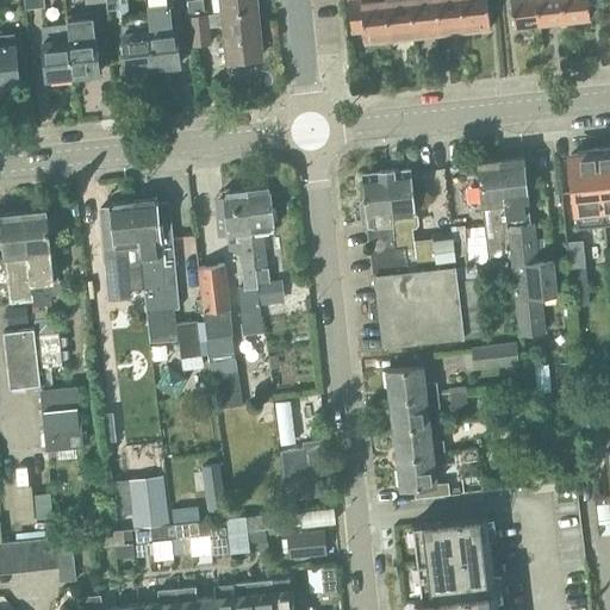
[(106,0),(106,1),(107,11),(123,8),(120,0),(106,0)]
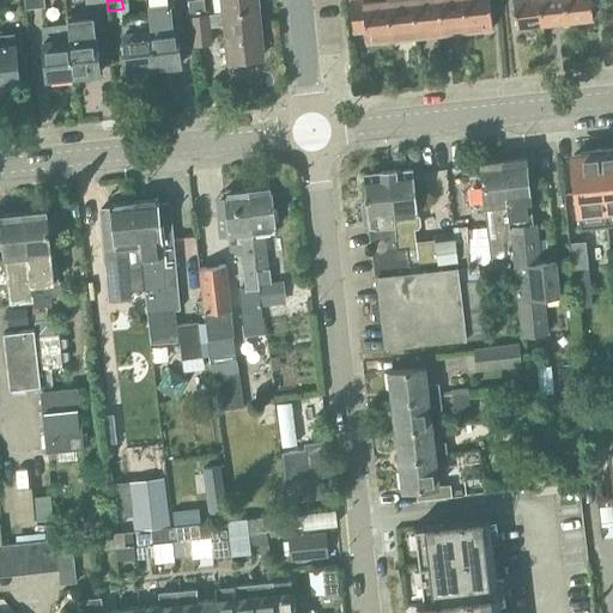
[(149,0),(150,13),(156,68),(182,66),(175,0),(149,0)]
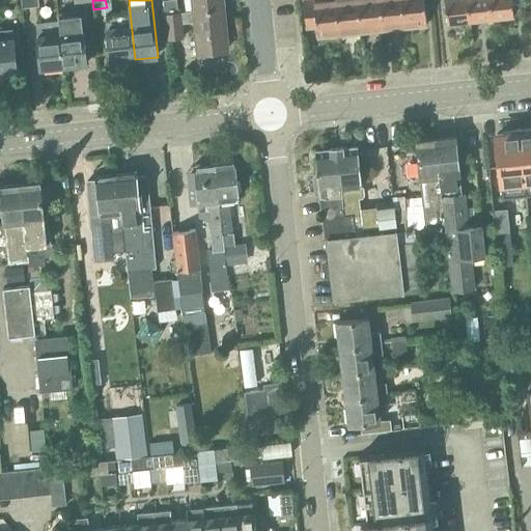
[(167,0),(164,0),(165,14),(169,14),(178,12),(176,0),(167,0)]
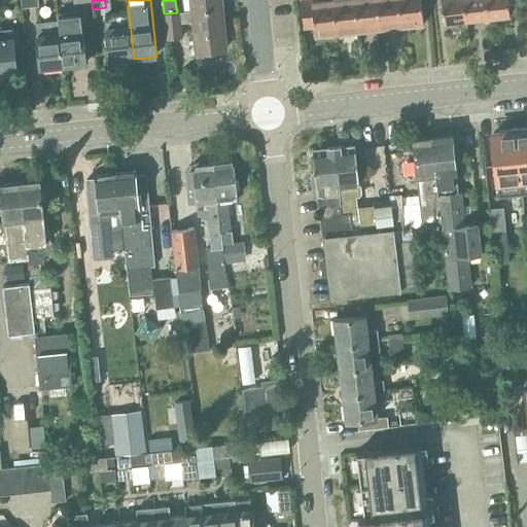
[(194,11),(221,8),(220,0),(192,0),(194,11)]
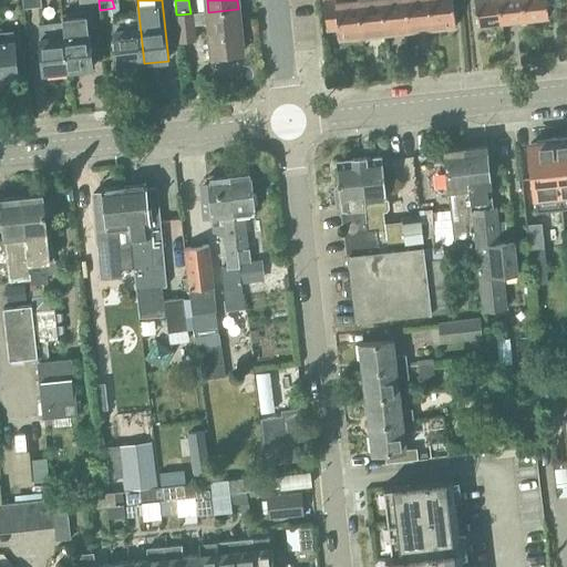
[(340,40),(364,38),(360,0),(325,0),(328,30),(339,29),(340,40)]
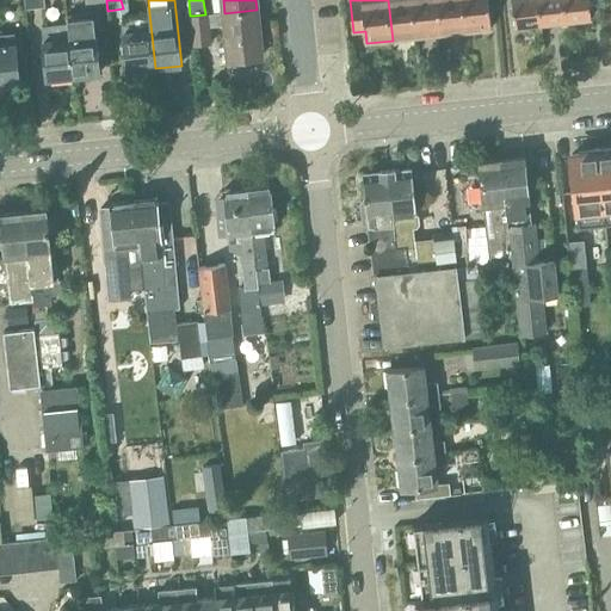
[(388,0),(393,41),(418,37),(413,0),(388,0)]
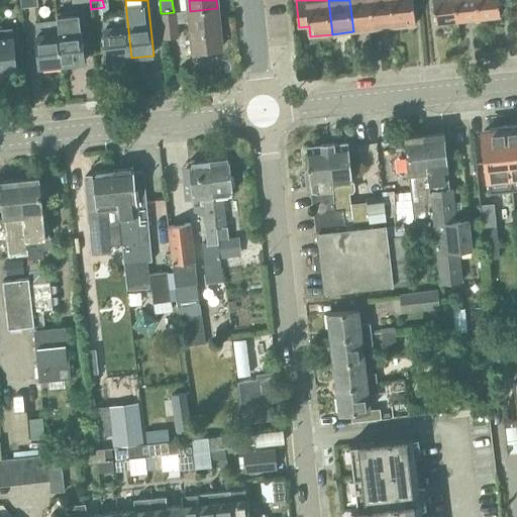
[(349,0),(353,31),(374,29),(371,0),(349,0)]
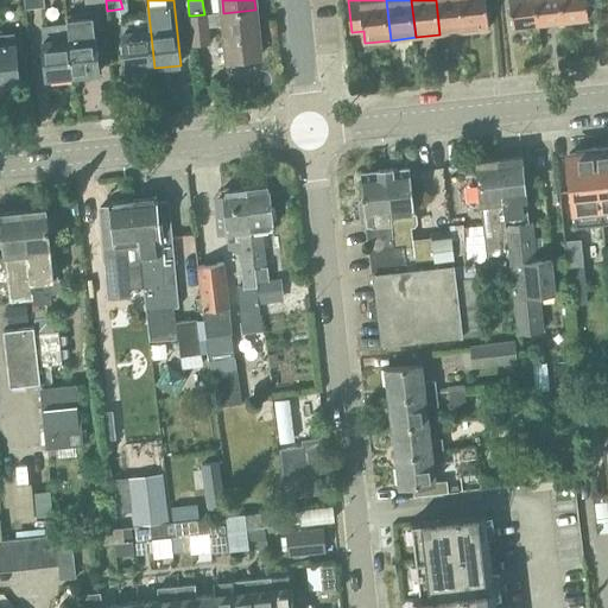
[(436,0),(439,35),(464,32),(461,0),(436,0)]
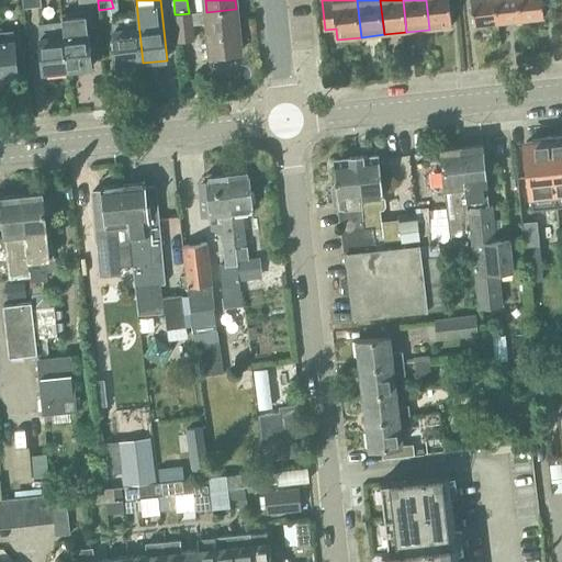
[(426,0),(429,30),(452,26),(449,0),(426,0)]
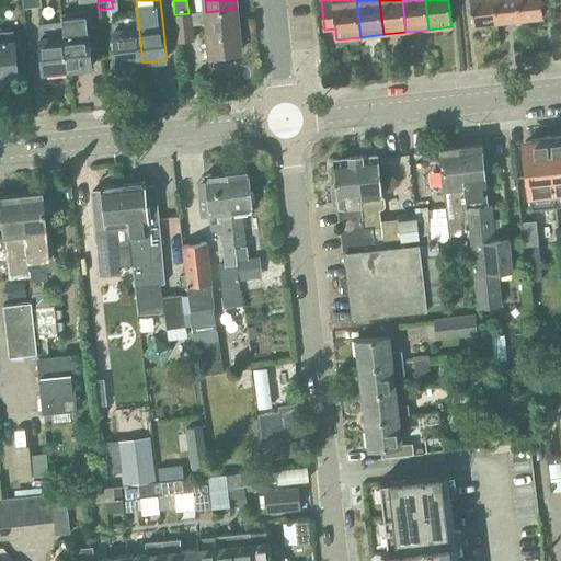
[(470,0),(473,24),(496,22),(494,2),(494,0),(470,0)]
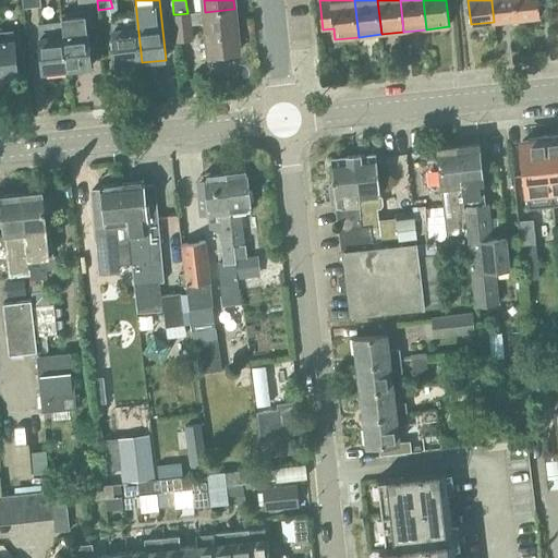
[(492,0),(494,22),(517,20),(514,0),(492,0)]
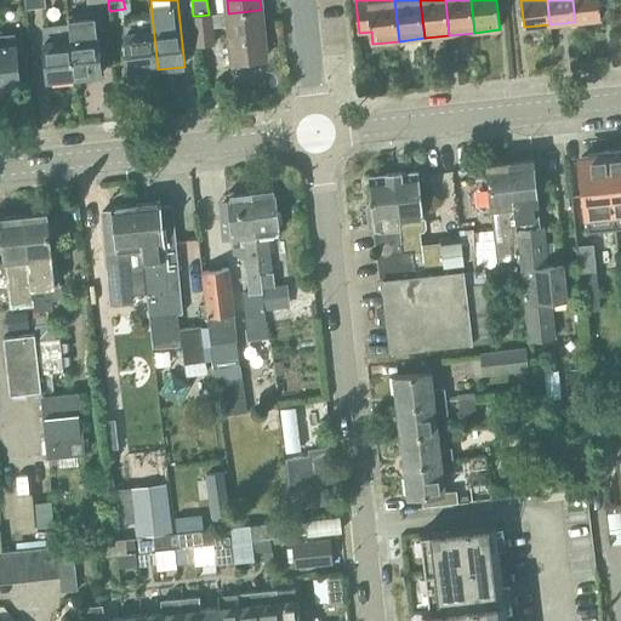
[(573,0),(575,22),(602,18),(599,0),(573,0)]
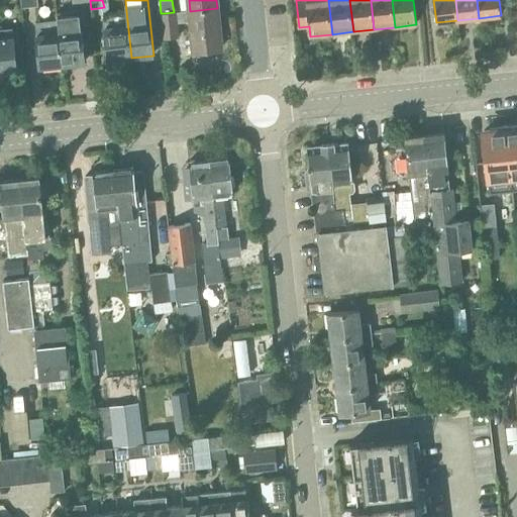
[(161,13),(164,38),(179,36),(178,23),(189,22),(189,21),(191,21),(194,50),(196,50),(198,55),(210,49),(221,48),(217,8),(190,11),(174,12),(165,13),(161,13)]
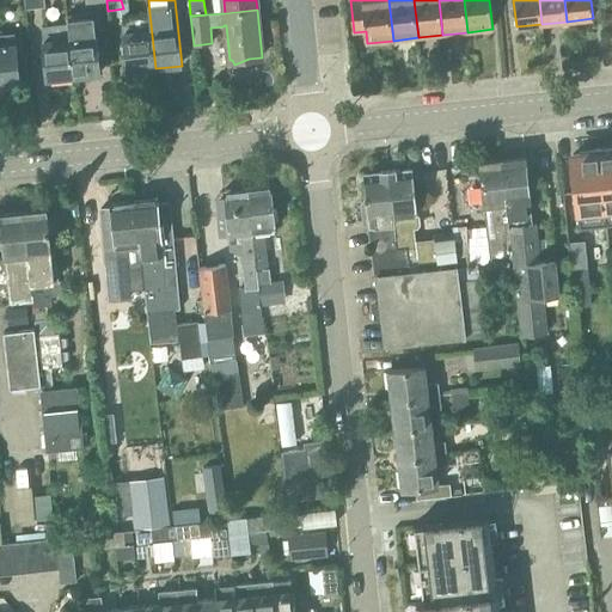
[(128,72),(155,68),(150,13),(123,17),(128,72)]
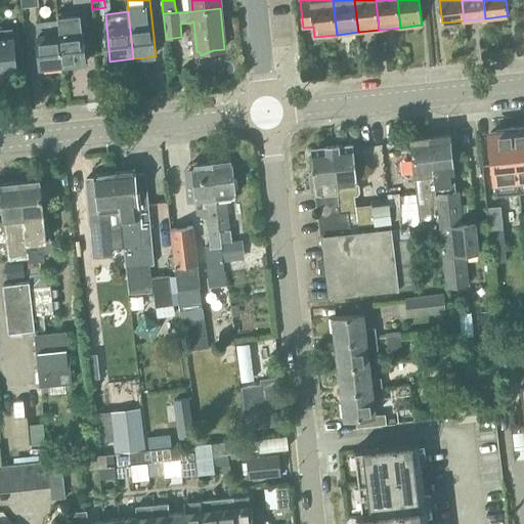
[(63,67),(86,63),(81,12),(58,14),(58,19),(63,67)]
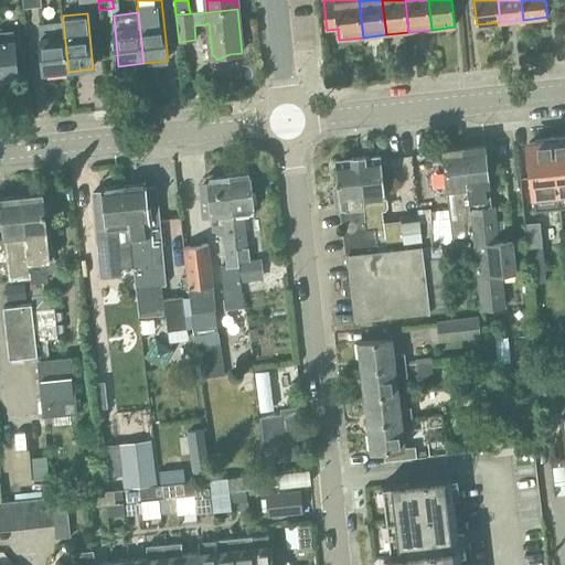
[(63,21),(39,24),(40,29),(44,74),(68,72),(63,21)]
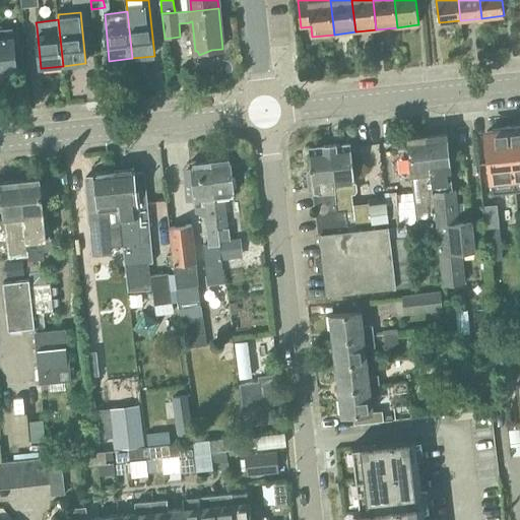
[(0,39),(0,72),(17,71),(13,29),(2,30),(2,40),(0,39)]
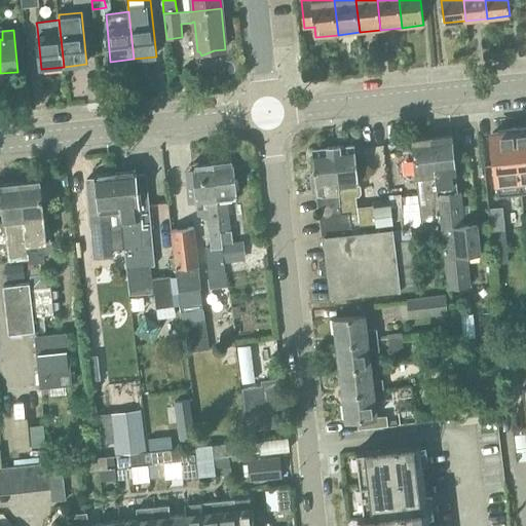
[(525,126),(514,127),(522,194),(525,193),(525,126)]
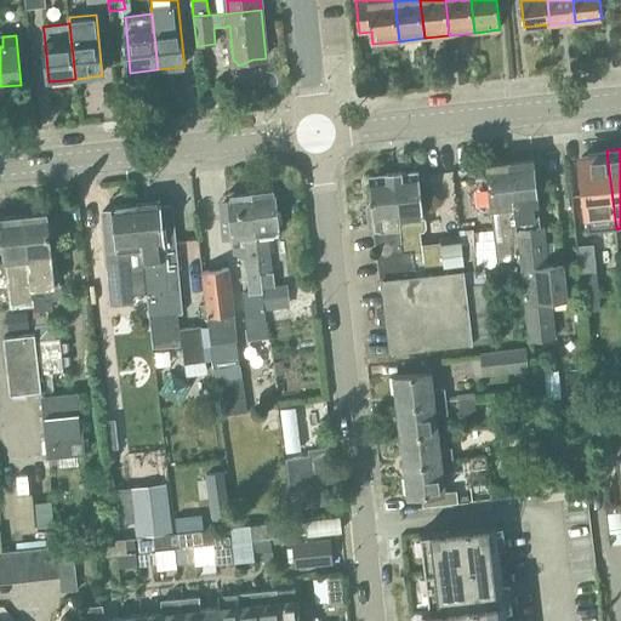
[(588,233),(616,229),(607,151),(588,153),(588,157),(581,158),(584,178),(582,178),(588,233)]
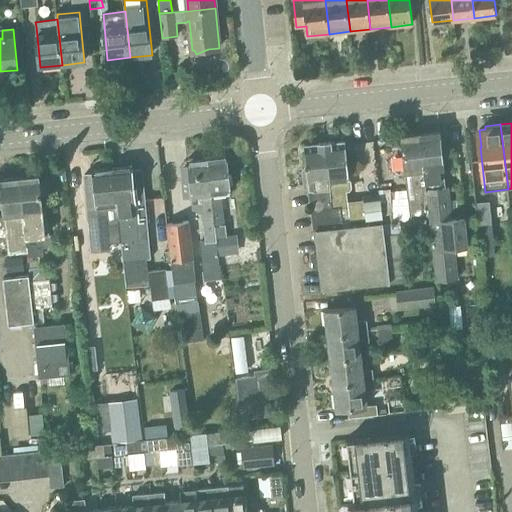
[(440,131),(422,133),(422,134),(428,189),(442,188),(442,183),(442,181),(444,181),(445,181),(444,170),(444,169),(442,150),(440,131)]
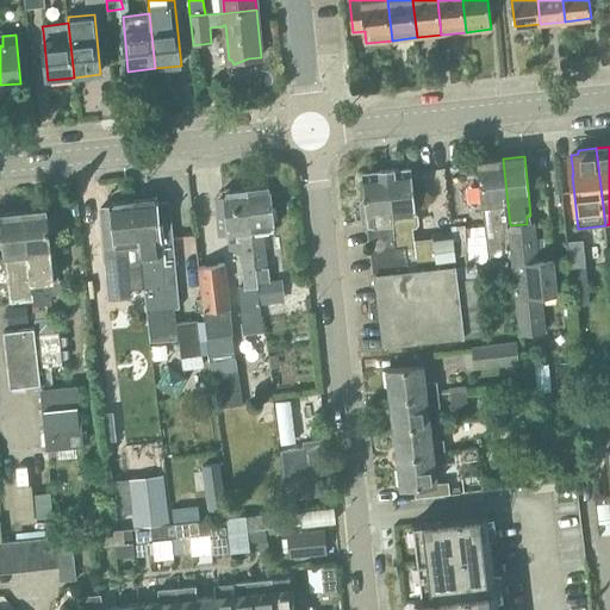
[(503,159),(478,162),(479,173),(483,206),(484,206),(485,217),(485,219),(486,234),(487,237),(487,240),(489,251),(512,249),(510,225),(503,160),(503,159)]
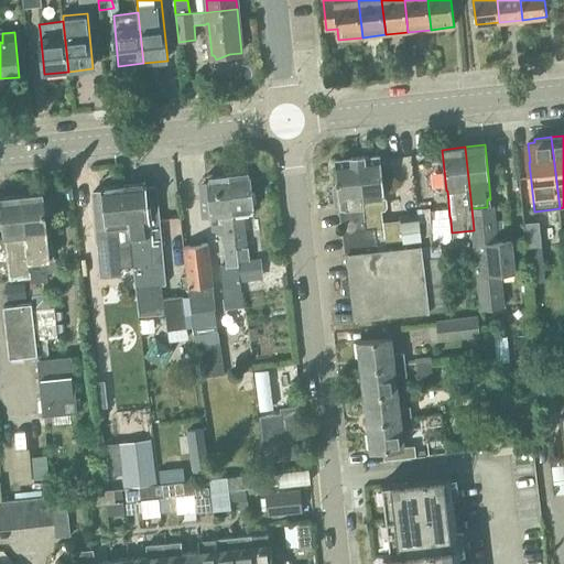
[(379,156),(359,159),(367,229),(375,228),(376,236),(376,237),(384,237),(382,210),(384,210),(388,207),(387,198),(383,196),(379,156)]
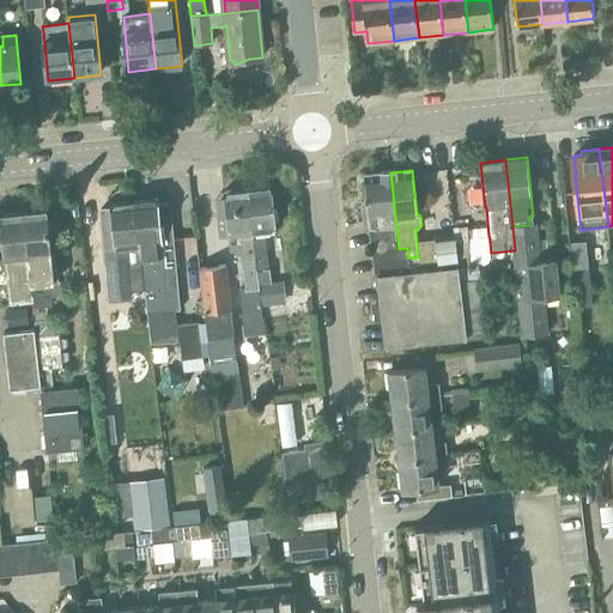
[(399,249),(390,173),(366,175),(371,218),(378,275),(410,272),(408,258),(408,256),(407,248),(399,249)]
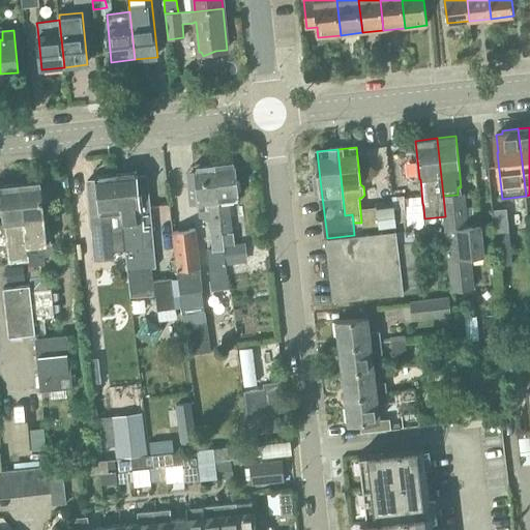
[(234,247),(229,204),(229,200),(239,199),(235,160),(216,163),(226,248),(224,249),(226,263),(238,262),(238,263),(245,262),(244,246),(234,247)]
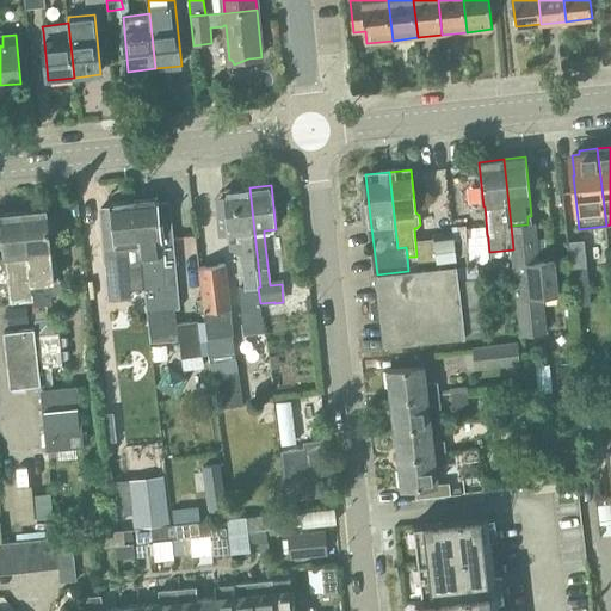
[(261,322),(260,303),(258,288),(260,287),(250,187),(226,191),(227,203),(217,204),(221,236),(230,235),(232,248),(242,247),(247,289),(240,289),(245,334),(263,332),(261,322)]
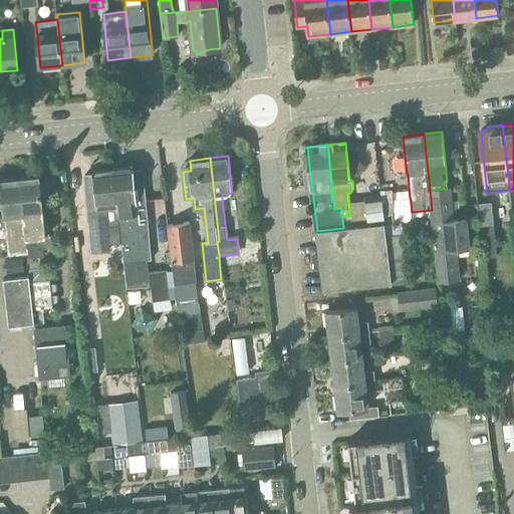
[(123,262),(133,261),(152,260),(144,170),(134,171),(134,167),(114,169),(113,168),(121,242),(123,262)]
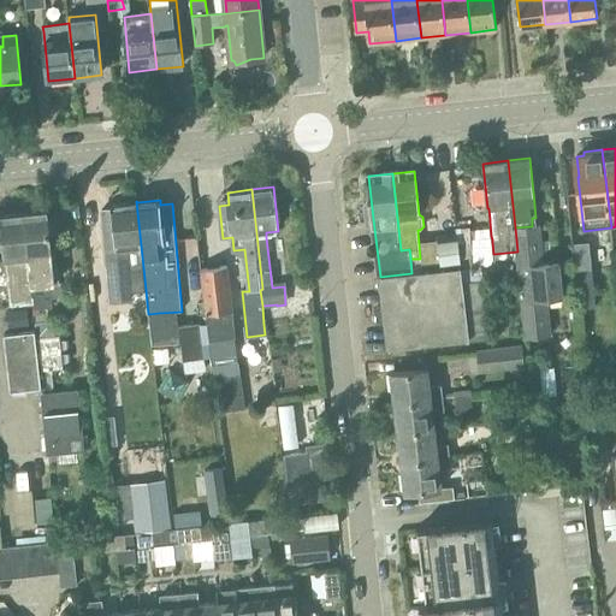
[(131,291),(146,290),(136,202),(113,205),(114,209),(102,211),(107,273),(129,272),(131,291)]
